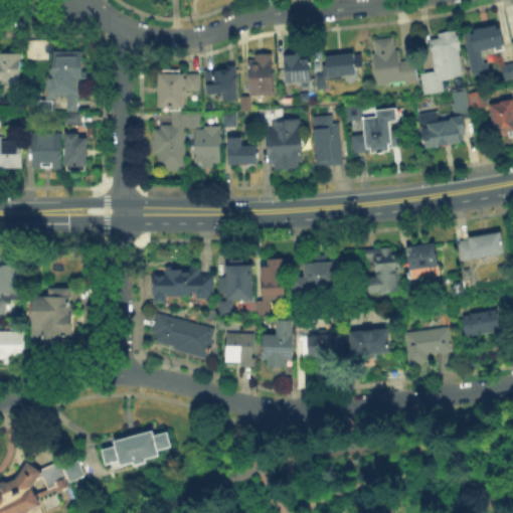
[(474,33),(473,30),(496,25),(497,28),(499,28),(503,45),(480,50),(483,63),(491,61),(493,70),(472,75),(463,35),(474,33)]
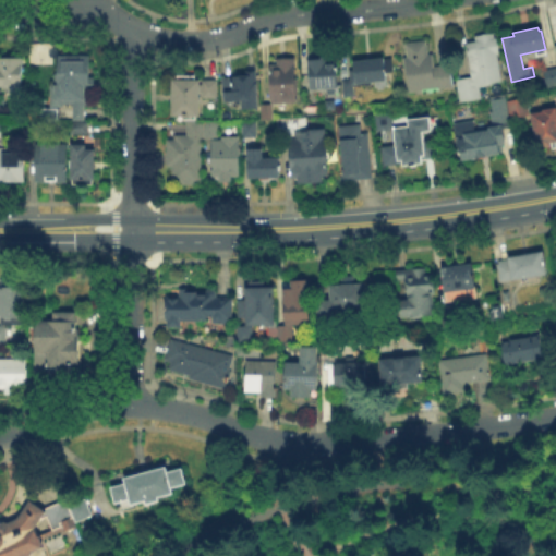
[(494,38),(497,38),(505,81),(480,85),(482,97),(459,101),(456,81),(471,77),(464,44),(475,41),(474,37),(493,34),(494,38)]
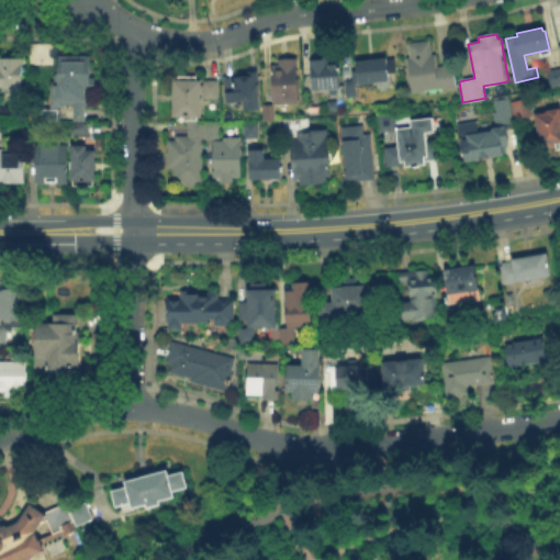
[(410,58),(407,43),(429,41),(432,55),(438,54),(439,67),(454,65),(457,87),(410,93),(404,58),(410,58)]
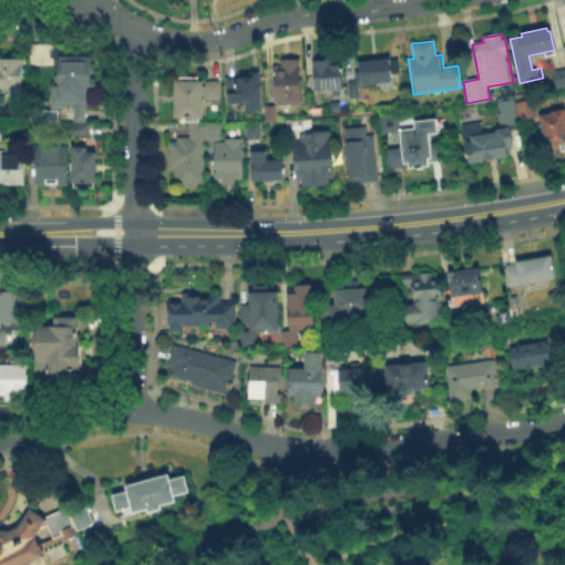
[(59,57),(91,55),(92,104),(86,104),(88,122),(74,122),(74,104),(67,104),(67,109),(50,109),(50,74),(60,74),(59,57)]
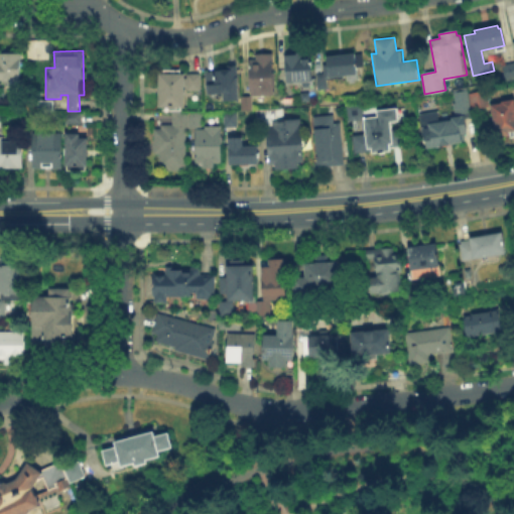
[(284,55),(309,53),(311,81),(286,83),(284,55)]
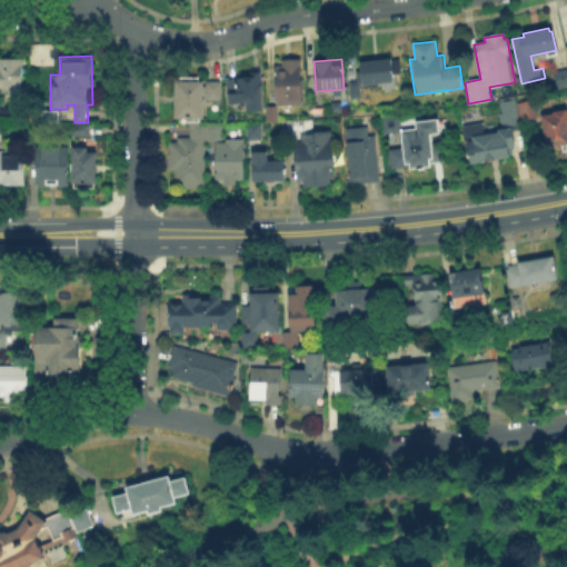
[(357,81),(356,71),(360,70),(359,62),(393,59),(395,81),(359,86),(361,98),(350,99),(348,82),(357,81)]
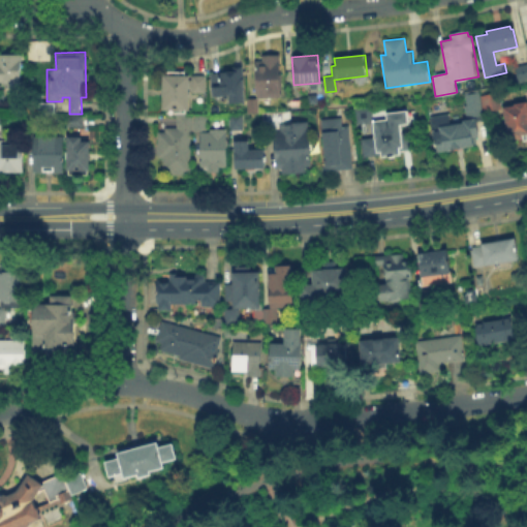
[(0,56),(22,56),(22,83),(0,83),(0,56)]
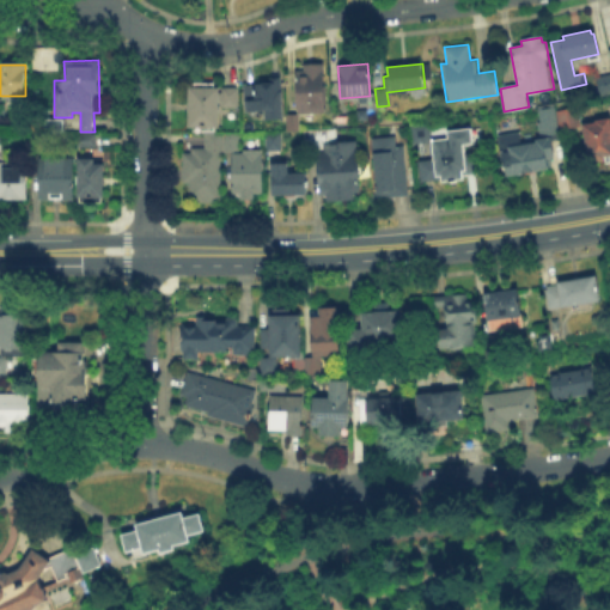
[(325,114),(298,114),(297,71),(303,71),(303,65),(324,65),(325,114)]
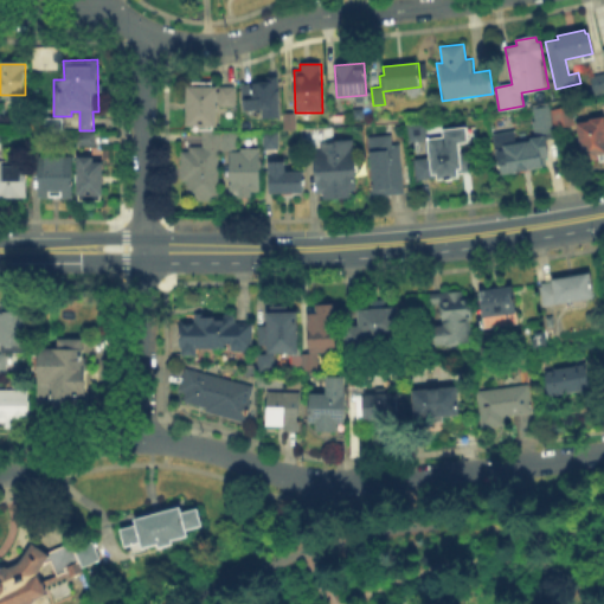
[(571,65),(579,64),(582,71),(573,74),(571,65)]
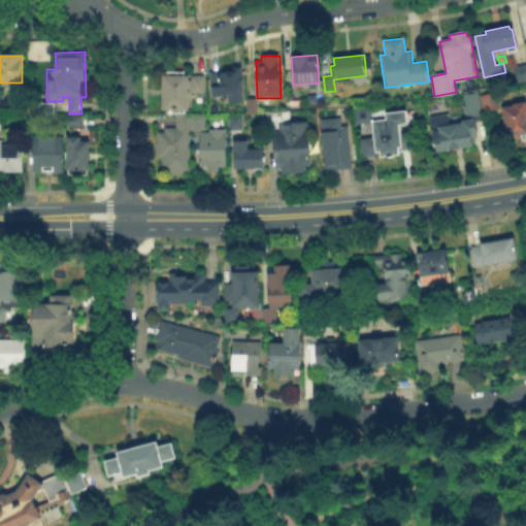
[(513,67),(525,64),(525,79),(516,81),(513,67)]
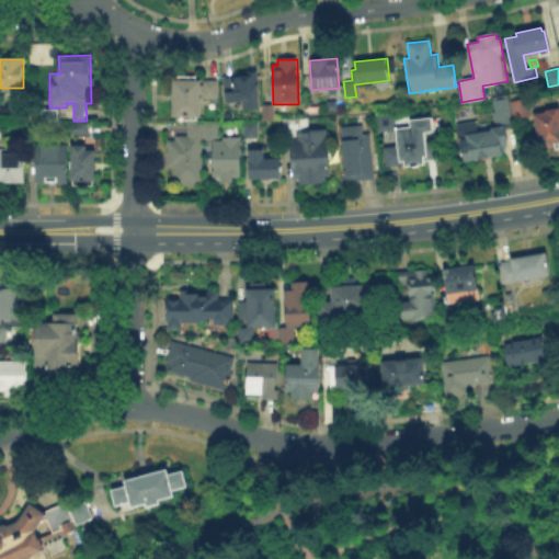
[(260,107),(244,110),(244,101),(224,102),(221,78),(258,76),(260,107)]
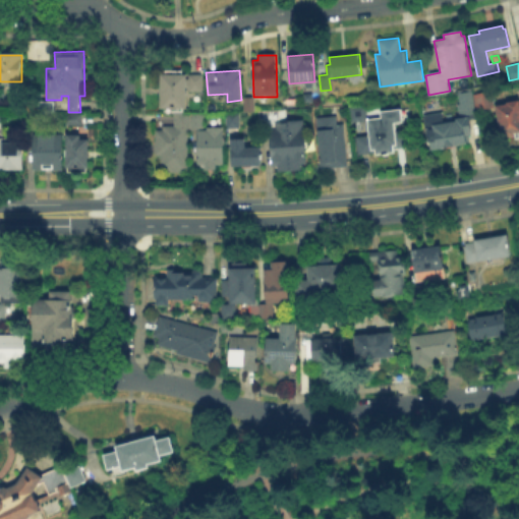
[(188,74),(203,73),(203,91),(188,92),(188,74)]
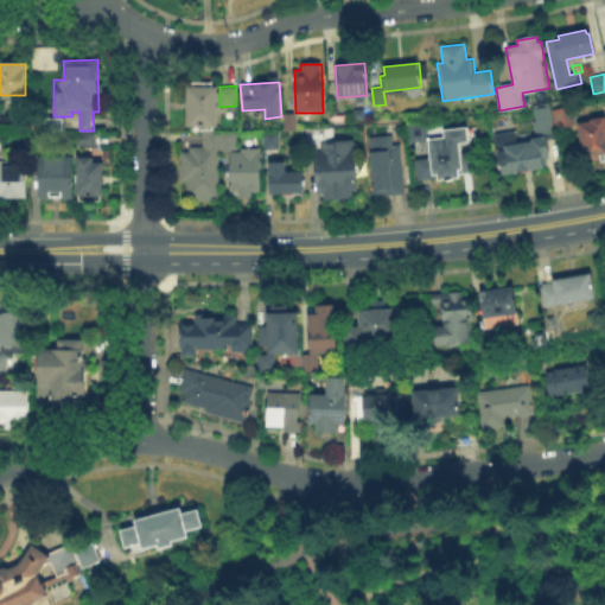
[(186,87),(217,87),(218,126),(186,126),(186,87)]
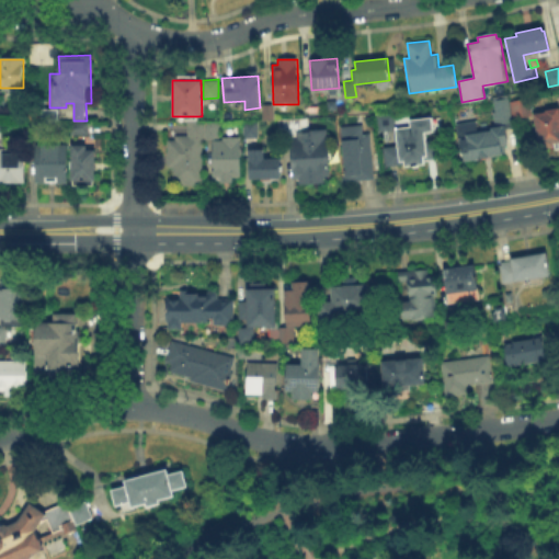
[(508,98),(512,123),(494,125),(491,101),(508,98)]
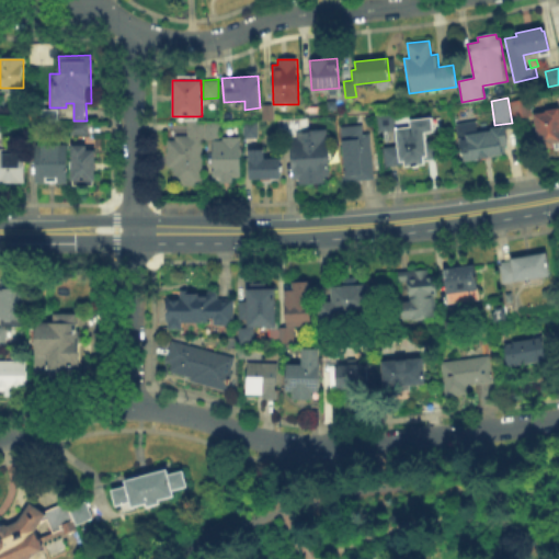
[(511,101),(527,99),(531,116),(513,118),(511,101)]
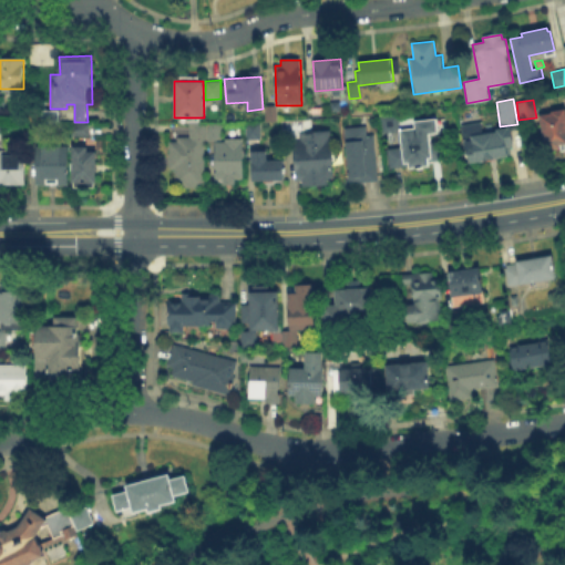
[(265,106),(277,106),(277,121),(265,121),(265,106)]
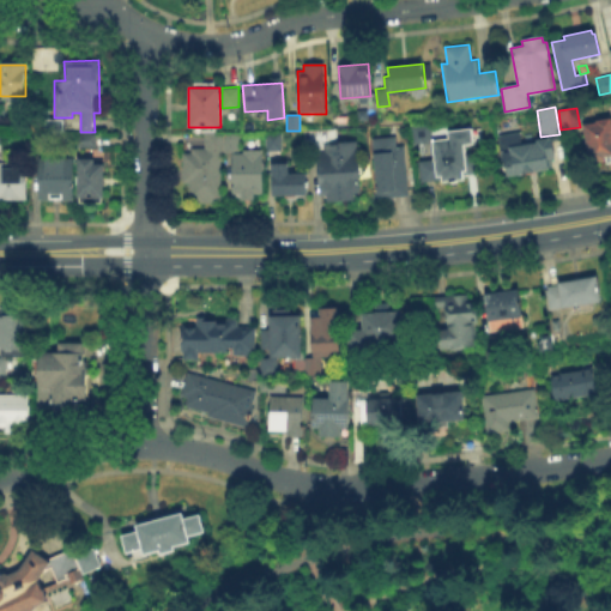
[(349,116),(349,125),(337,126),(337,116),(349,116)]
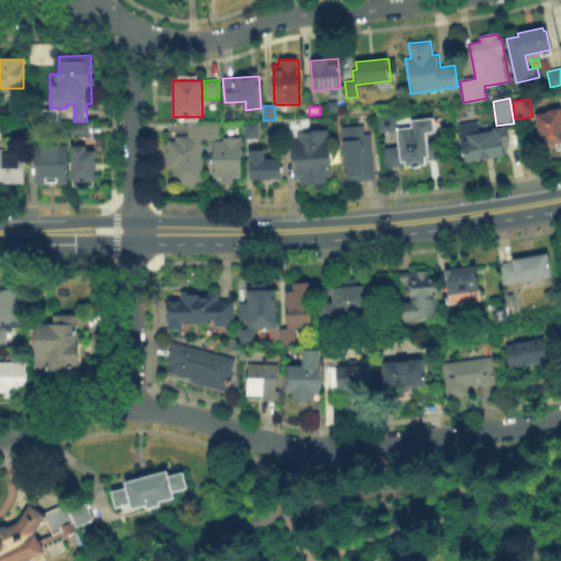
[(535,114),(560,110),(560,145),(542,150),(535,114)]
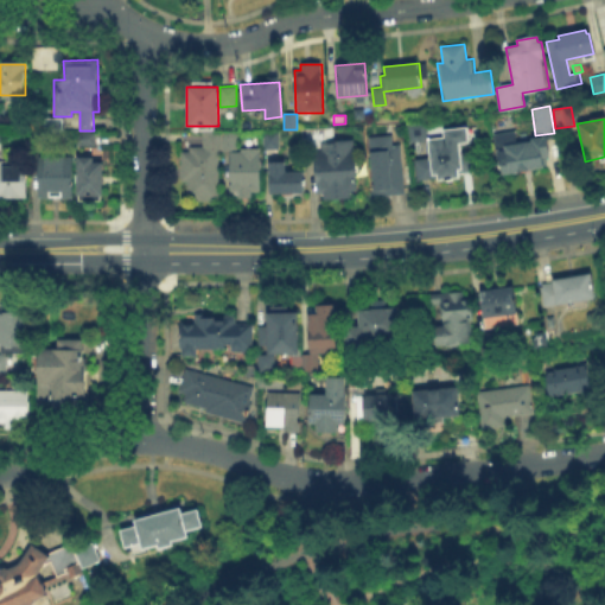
[(408,142),(424,144),(425,127),(408,126),(408,142)]
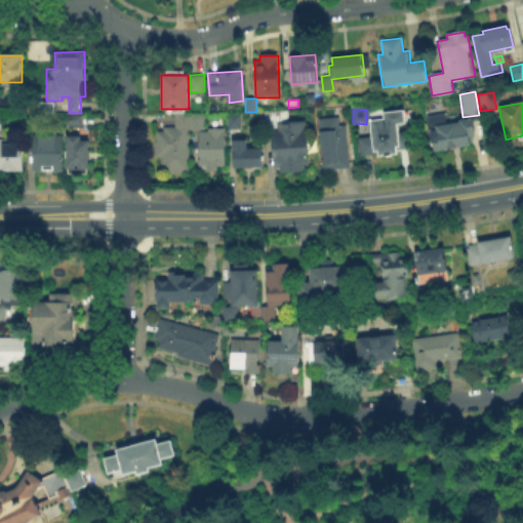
[(396,146),(397,153),(378,156),(377,149),(374,149),(375,154),(359,156),(357,137),(372,135),(370,120),(384,119),(383,113),(404,110),(405,123),(397,124),(400,146),(396,146)]
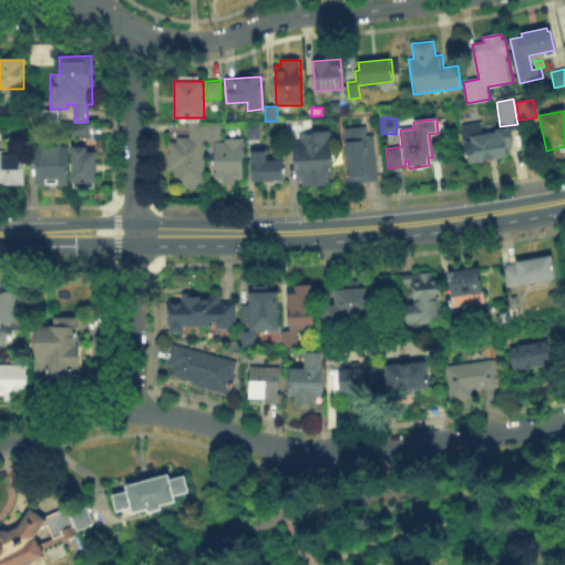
[(246,140),(246,123),(260,123),(260,140),(246,140)]
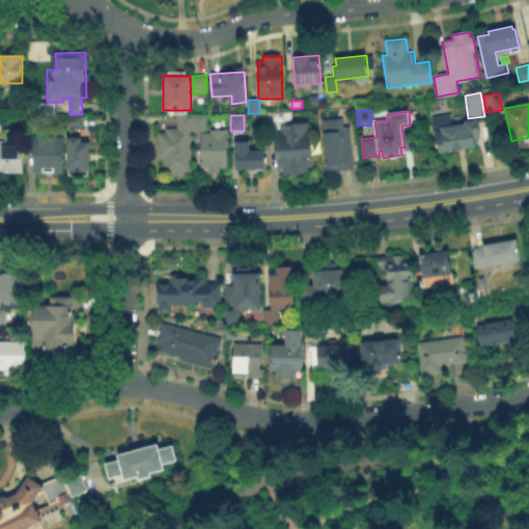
[(477,137),(478,145),(475,145),(476,146),(440,152),(437,139),(435,139),(432,118),(450,115),(452,126),(465,123),(465,121),(478,119),(480,137),(477,137)]
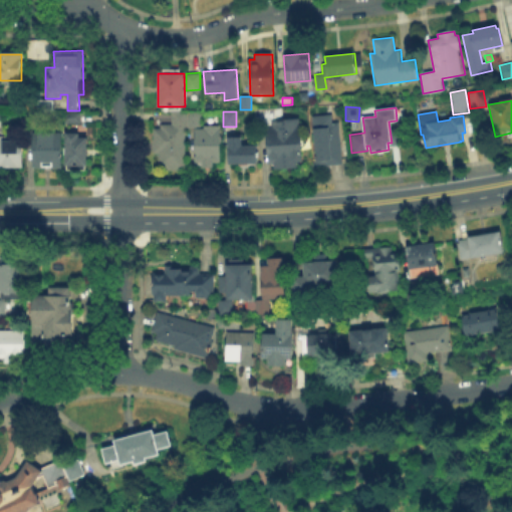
[(80,123),(62,123),(62,112),(80,112),(80,123)]
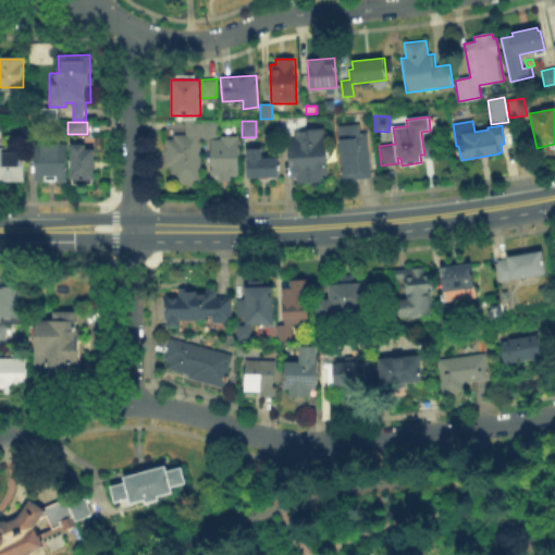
[(186,134),(186,123),(201,123),(201,184),(171,184),(171,165),(165,165),(165,139),(174,139),(174,134),(186,134)]
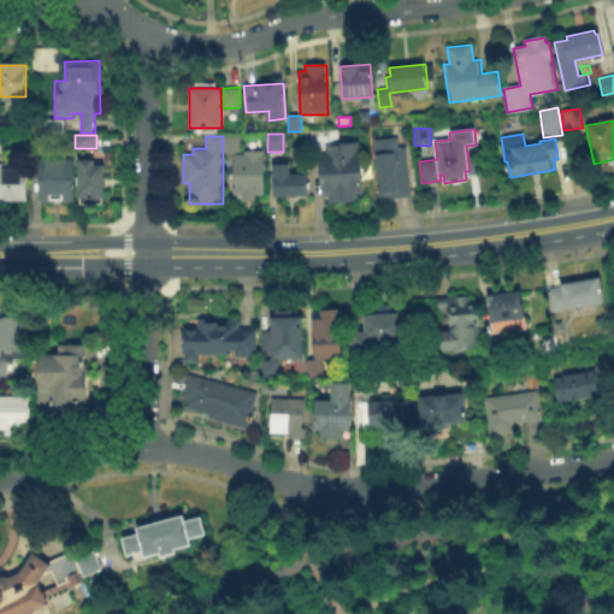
[(241,152),(228,152),(228,136),(241,136),(241,152)]
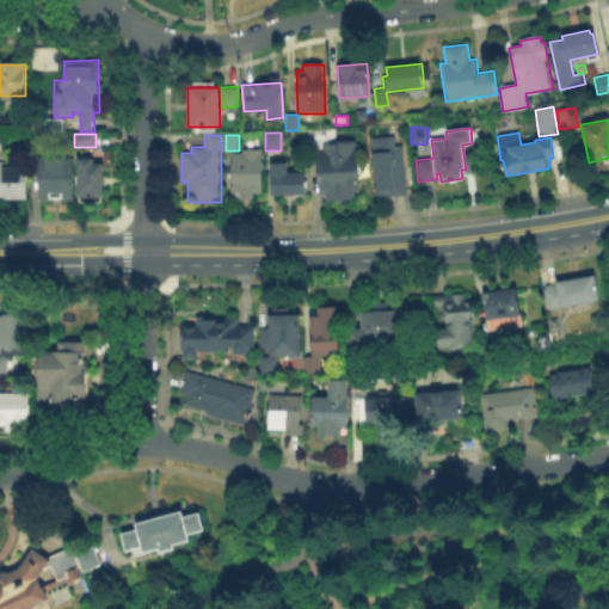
[(375,197),(370,139),(401,136),(406,195),(375,197)]
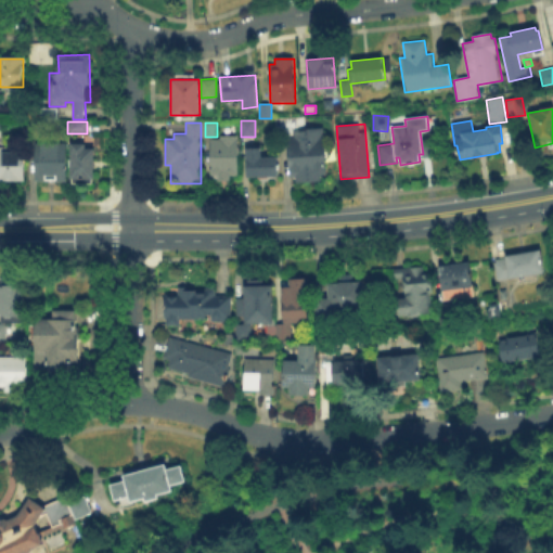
[(323,129),(326,175),(288,178),(285,131),(323,129)]
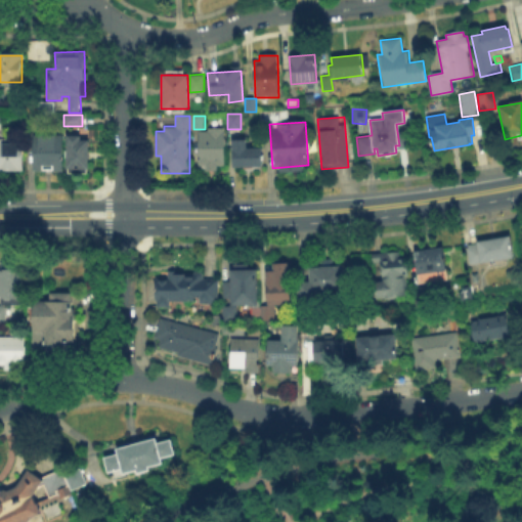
[(205,166),(198,166),(198,131),(225,131),(225,166),(218,166),(218,170),(205,170),(205,166)]
